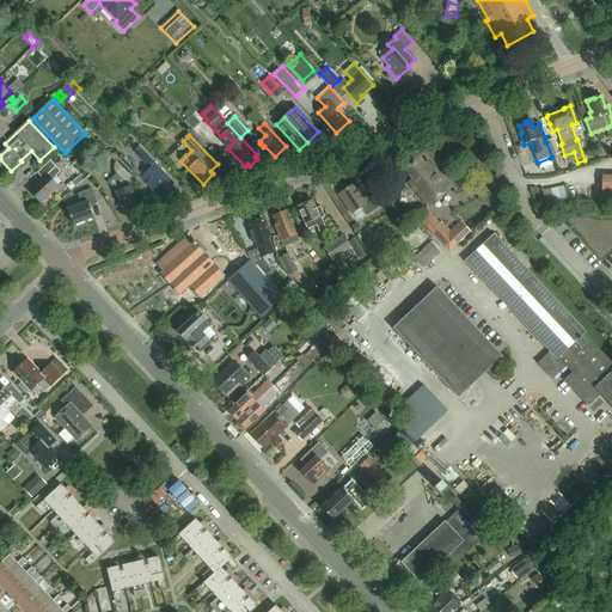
[(546,142),(552,157),(560,154),(555,139),(546,142)]
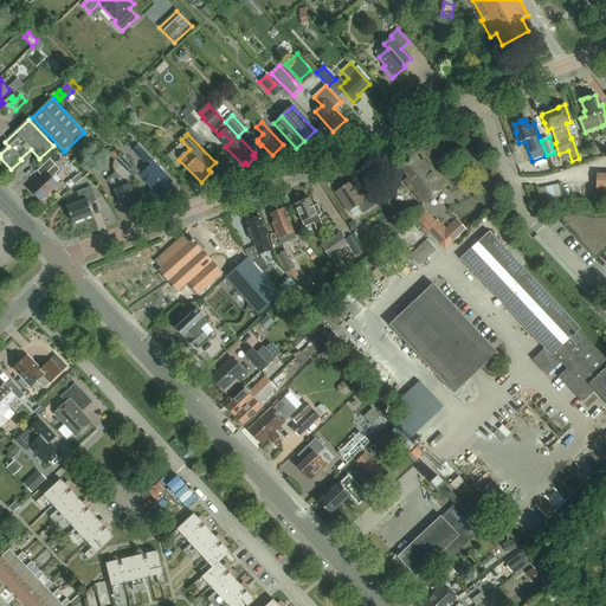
[(150,167),(140,176),(152,189),(153,188),(160,194),(162,193),(165,195),(172,188),(169,186),(173,182),(139,146),(133,150),(141,160),(142,159),(150,167)]
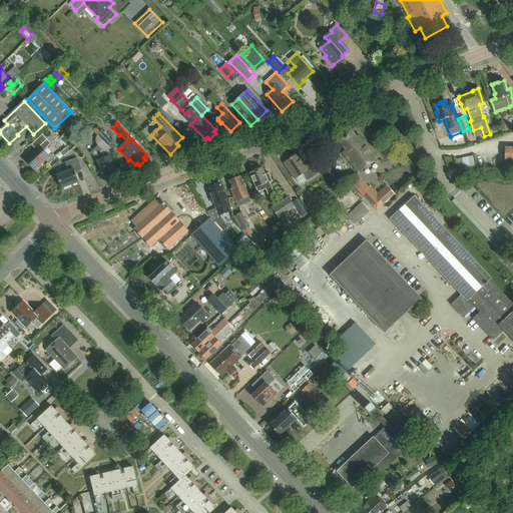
[(97,146),(90,153),(98,161),(103,175),(115,170),(111,160),(116,155),(112,151),(119,146),(113,140),(112,141),(102,130),(100,132),(96,128),(92,131),(97,136),(96,137),(96,139),(95,141),(96,143),(97,145),(97,146)]
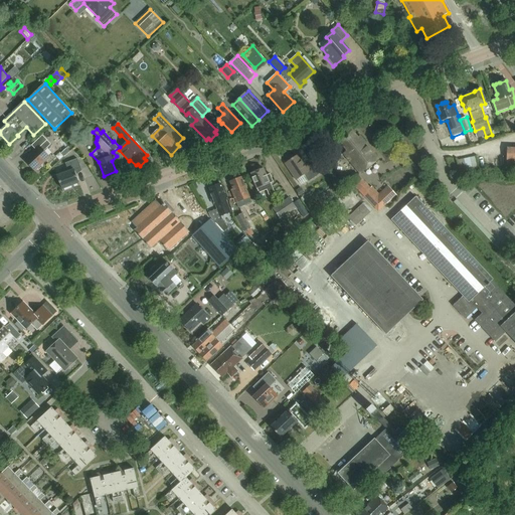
[(352,131),(339,142),(347,151),(343,154),(360,175),(379,160),(360,137),(358,139),(352,131)]
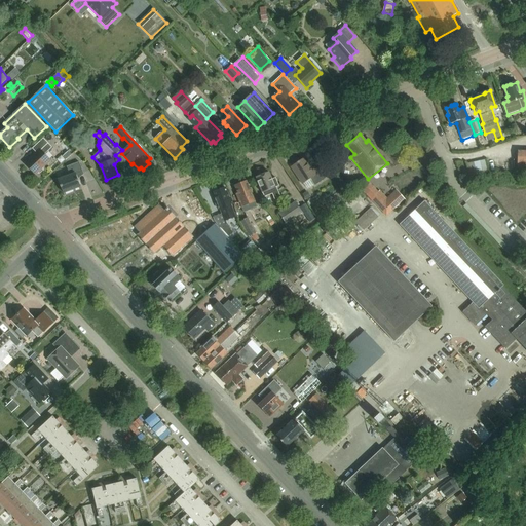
[(473,136),(462,140),(464,145),(475,141),(473,136)]
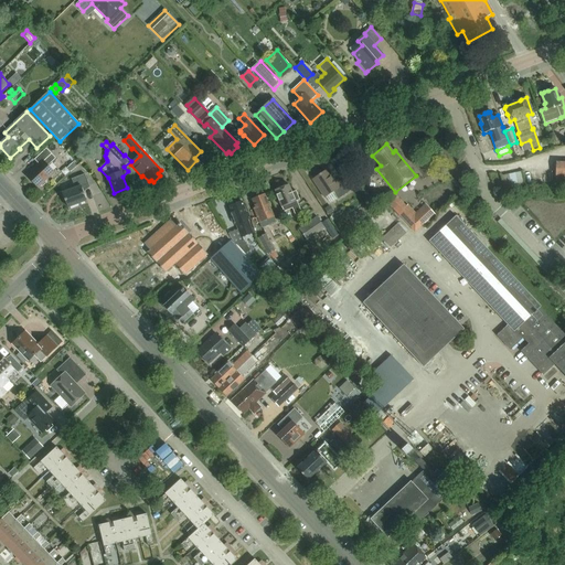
[(40,166),(28,177),(36,185),(53,171),(48,164),(55,157),(45,147),(34,159),(40,166)]
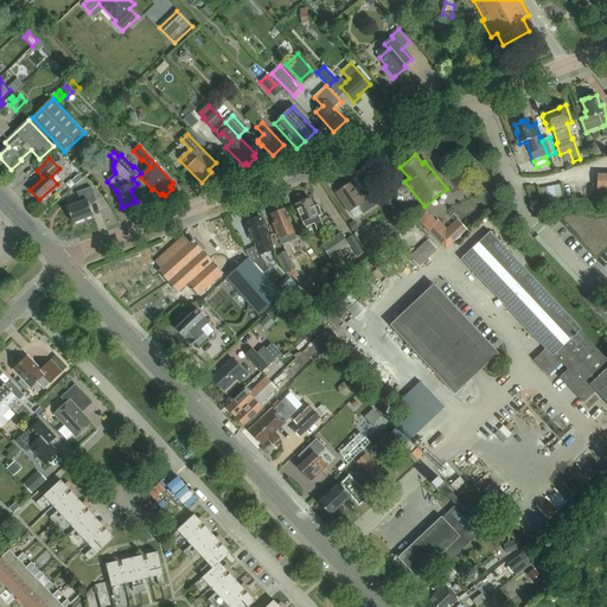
[(76,185),(82,179),(78,174),(72,180),(76,185)]
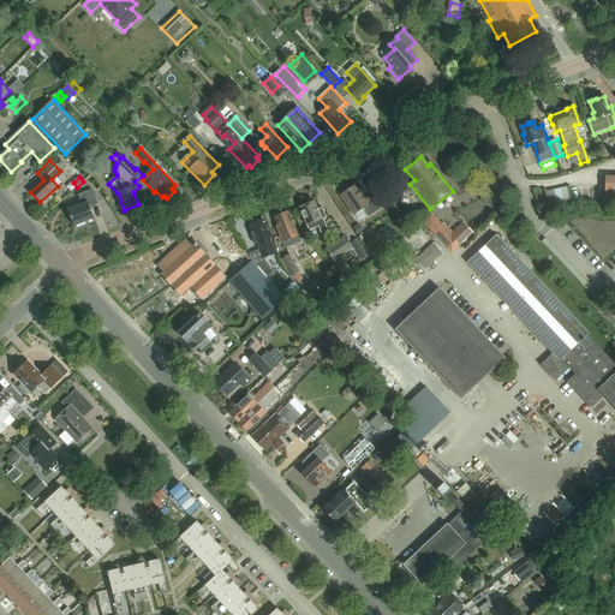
[(369,216),(381,209),(371,193),(364,198),(356,185),(340,196),(353,215),(363,209),(369,216)]
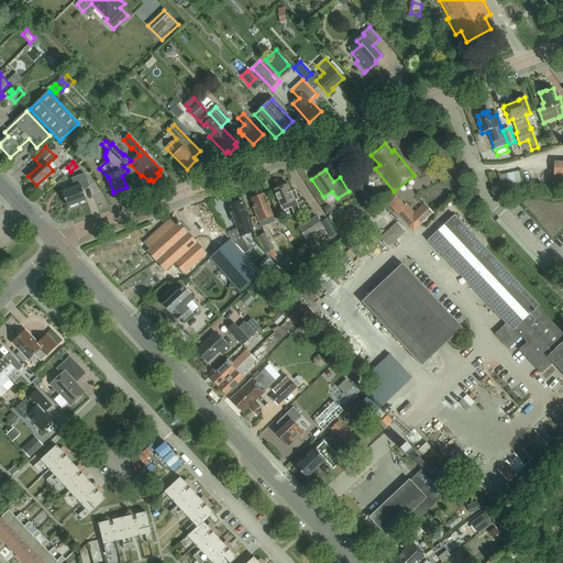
[(520,170),(507,174),(509,186),(516,184),(517,185),(522,184),(520,170)]
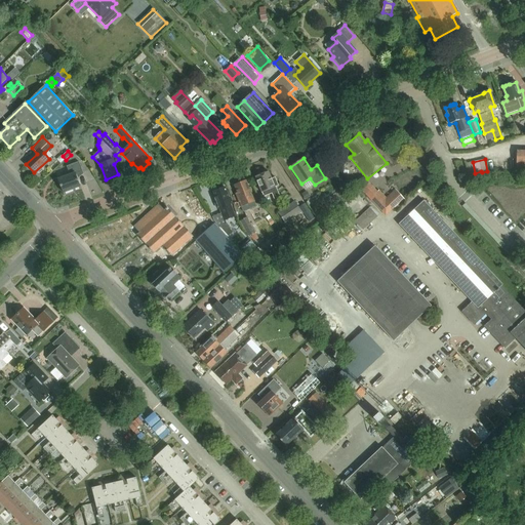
[(81,187),(77,177),(84,175),(79,162),(67,167),(70,175),(58,180),(64,194),(81,187)]
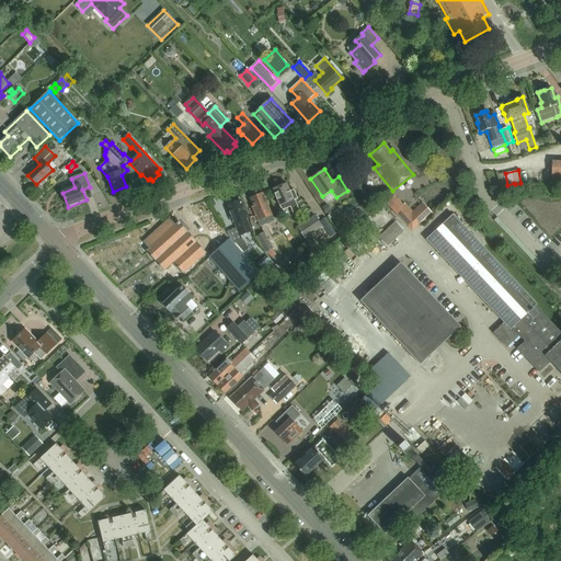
[(290,192),(287,184),(283,185),(279,185),(275,187),(274,190),(282,210),(290,207),(293,214),(299,212),(295,201),(298,199),(295,190),(290,192)]
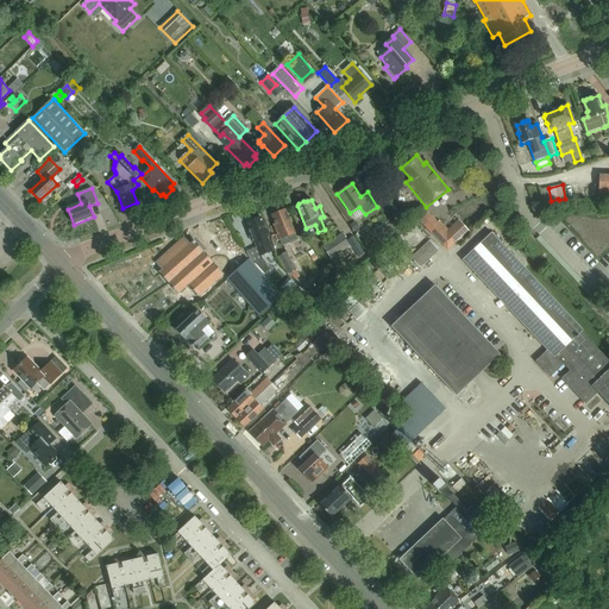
[(284,211),(283,208),(282,208),(277,211),(276,212),(277,213),(272,215),(276,226),(274,226),(282,246),(297,240),(286,209),(284,211)]
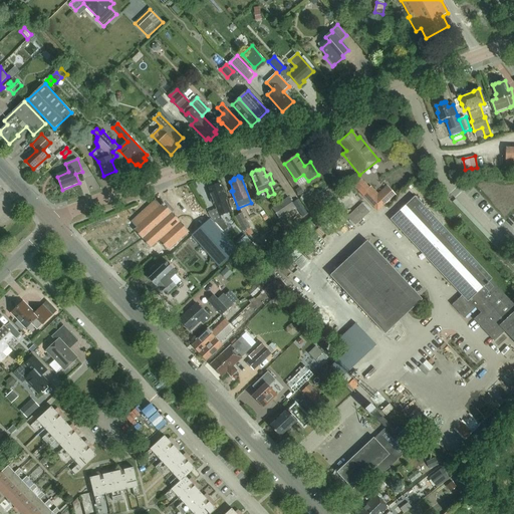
[(226,199),(228,198),(226,195),(224,196),(221,185),(219,186),(217,185),(215,186),(215,187),(209,189),(213,198),(211,198),(214,206),(215,205),(217,210),(220,217),(228,214),(224,202),(227,201),(226,199)]
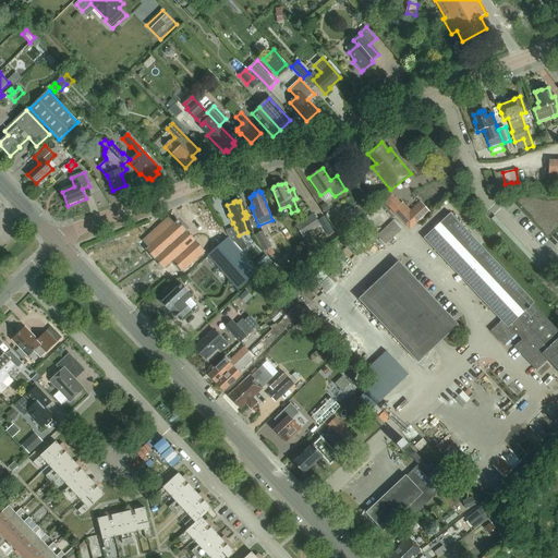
[(403,202),(392,211),(410,230),(429,211),(420,202),(410,210),(403,202)]
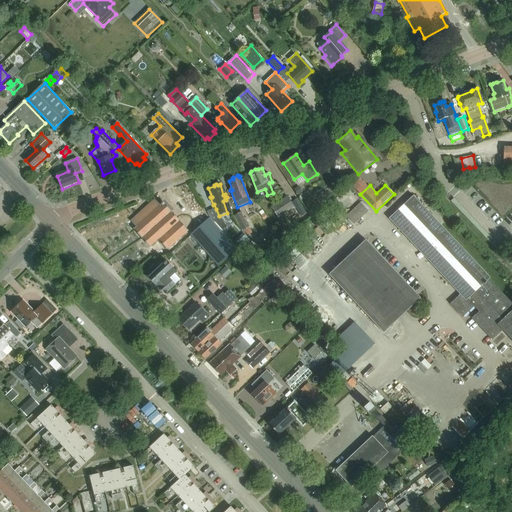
[(299,186),(294,190),(298,195),(303,192),(299,186)]
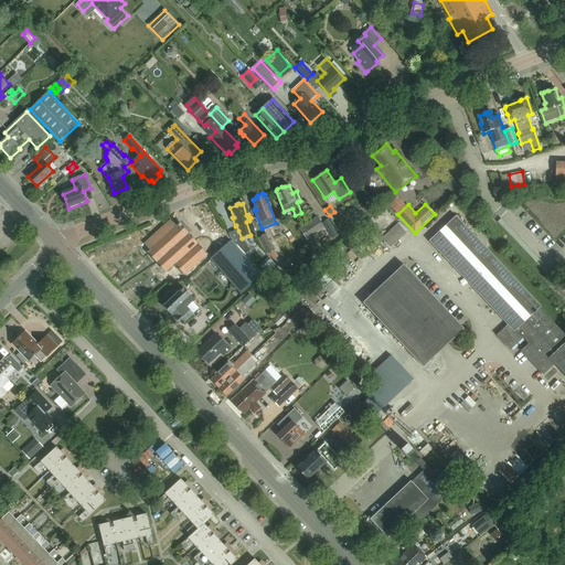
[(564,374),(564,333),(541,308),(542,307),(457,215),(430,241),(509,326),(498,336),(511,350),(525,338),(531,343),(522,351),(544,374),(555,364),(564,374)]
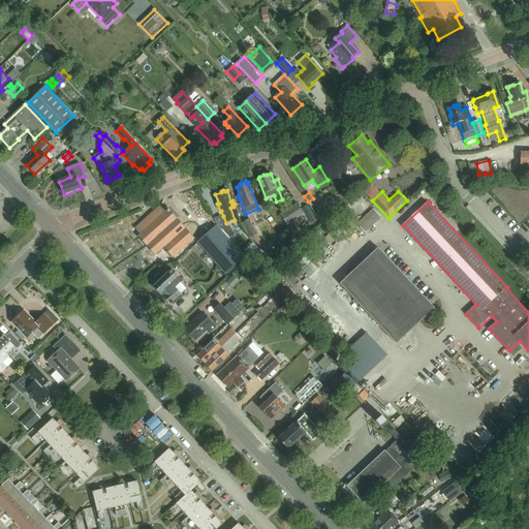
[(280,215),(288,225),(305,214),(312,224),(317,220),(307,206),(301,209),(297,203),(280,215)]
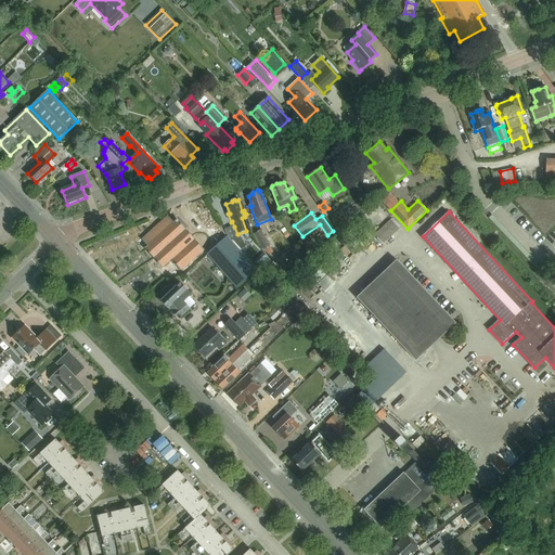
[(182,271),(204,252),(177,220),(173,223),(168,217),(142,241),(147,247),(145,249),(163,269),(171,260),(182,271)]
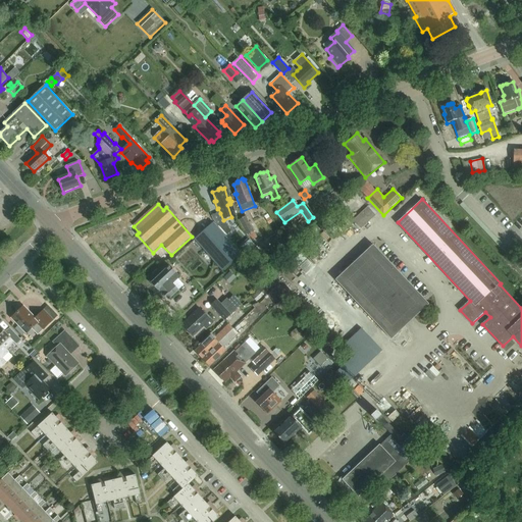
[(375,215),(367,206),(353,220),(361,228),(375,215)]
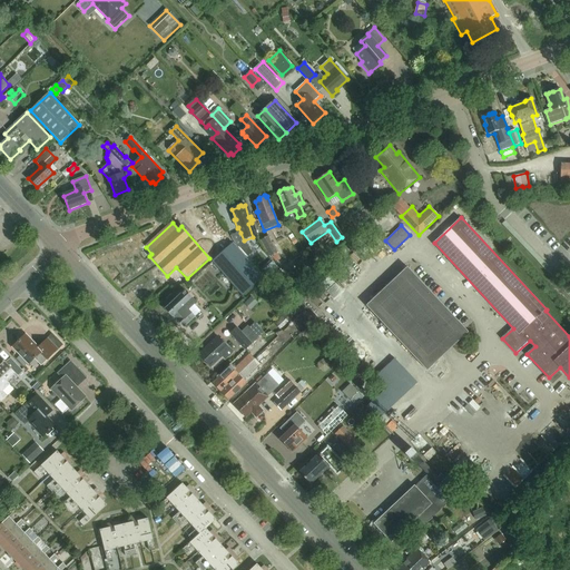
[(276,252),(267,235),(259,239),(268,256),(276,252)]
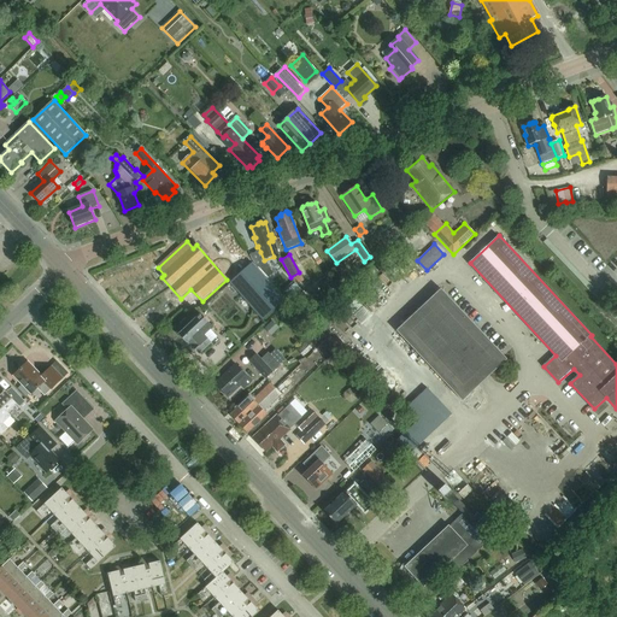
[(282,309),(286,305),(250,263),(229,282),(263,319),(278,305),(282,309)]
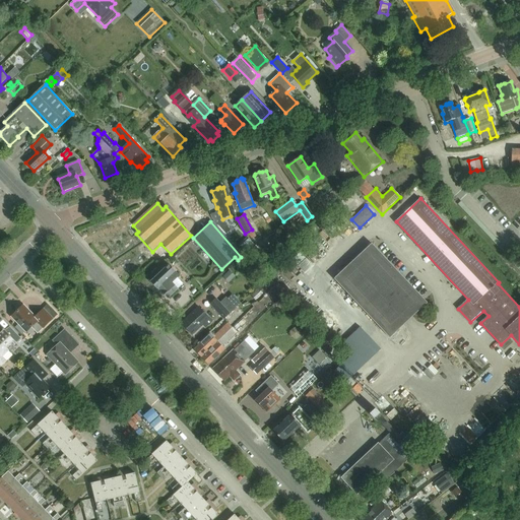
[(223,222),(218,226),(225,235),(231,231),(223,222)]
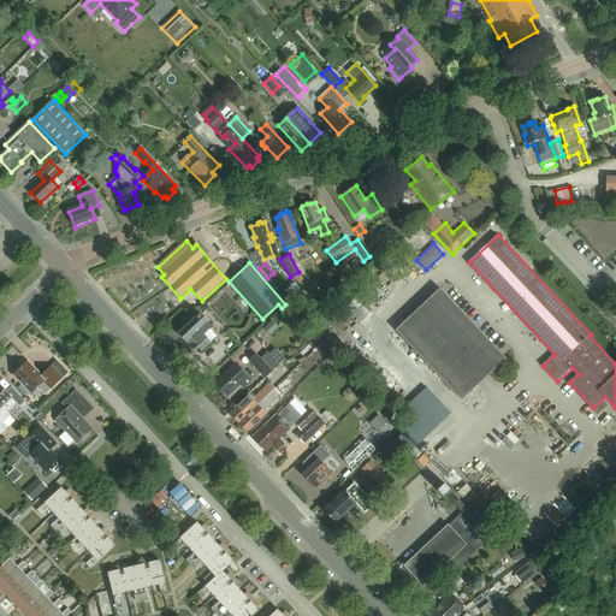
[(303,280),(300,273),(292,277),(295,280),(297,283),(303,280)]
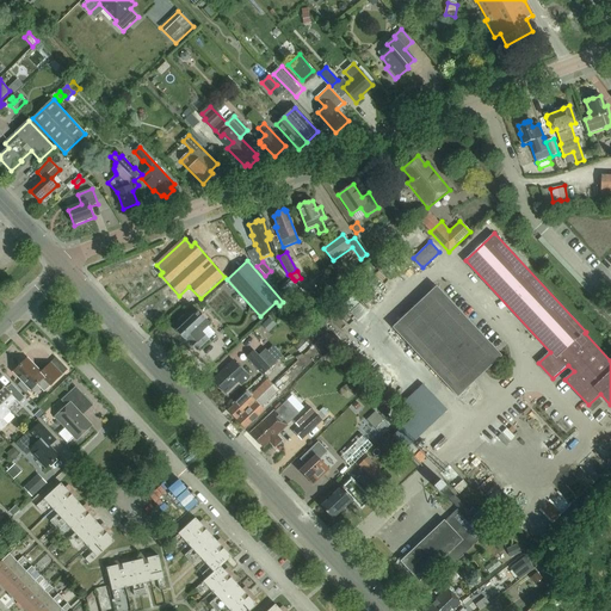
[(292,281),(282,290),(288,297),(298,288),(296,285),(292,281)]
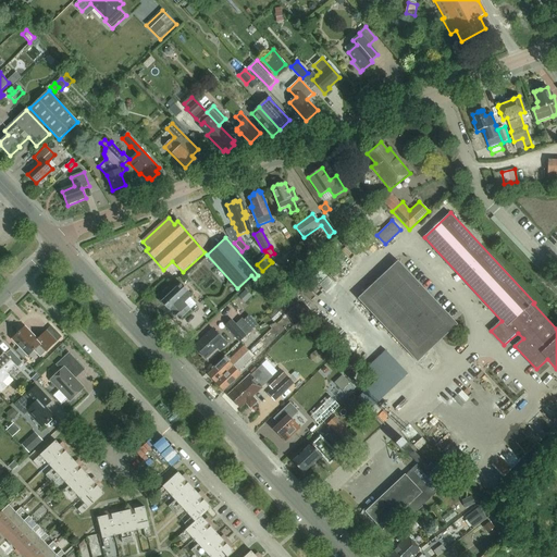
[(398,261),(358,299),(418,362),(458,325),(398,261)]
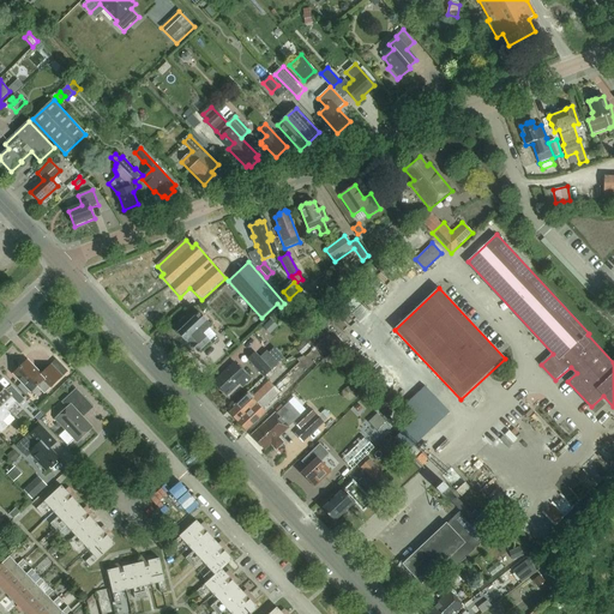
[(300,290),(292,298),(296,302),(305,295),(300,290)]
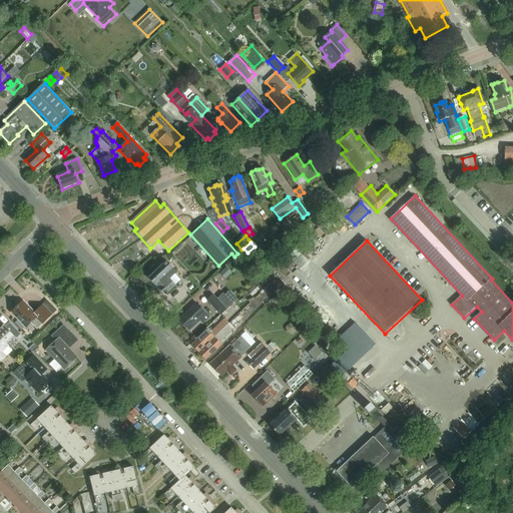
[(173,251),(178,258),(186,250),(181,244),(173,251)]
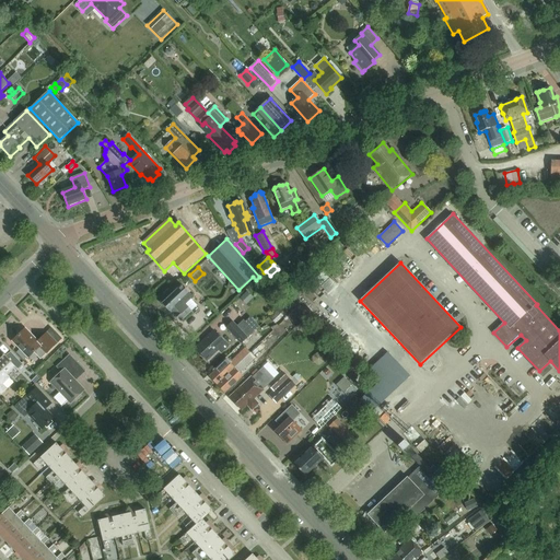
[(317,279),(331,291),(339,282),(325,270),(317,279)]
